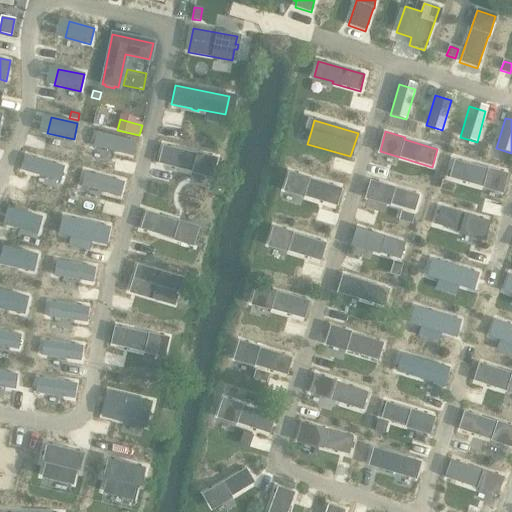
[(97,132),(94,147),(132,156),(135,142),(97,132)]
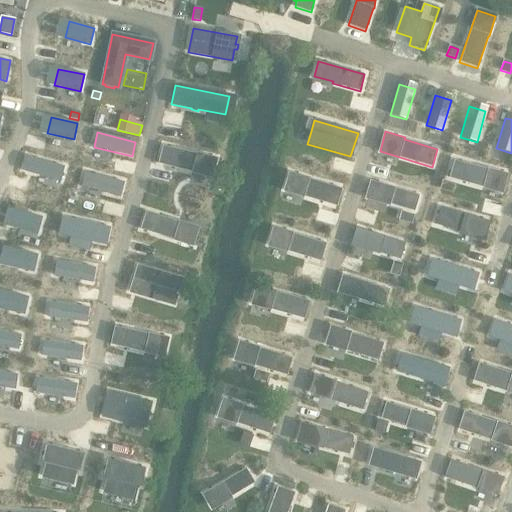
[(162,146),(157,164),(191,172),(192,171),(211,176),(215,157),(196,153),(196,154),(162,146)]
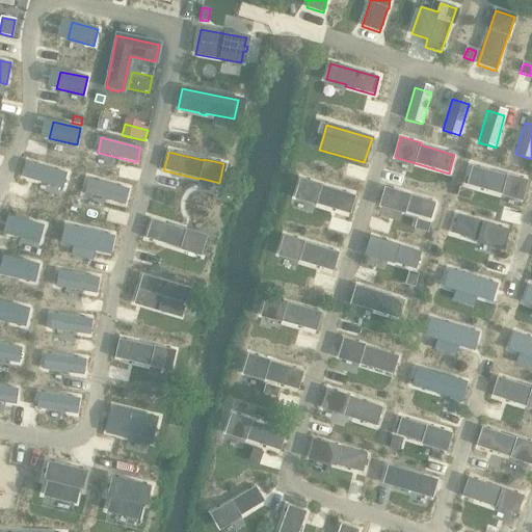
[(27,162),(23,177),(62,188),(67,174),(27,162)]
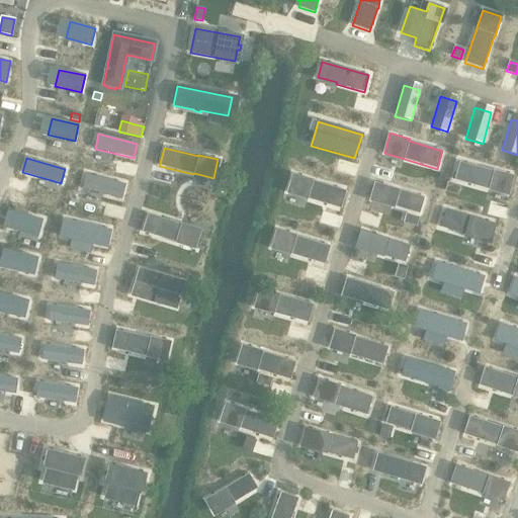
[(459,162),(454,180),(486,189),(505,194),(510,174),(492,169),(491,171),(459,162)]
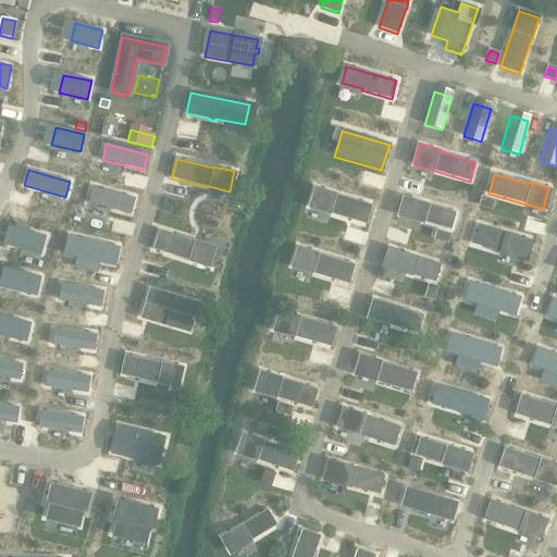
[(316,186),(309,207),(366,225),(372,206),(336,195),(337,193),(316,186)]
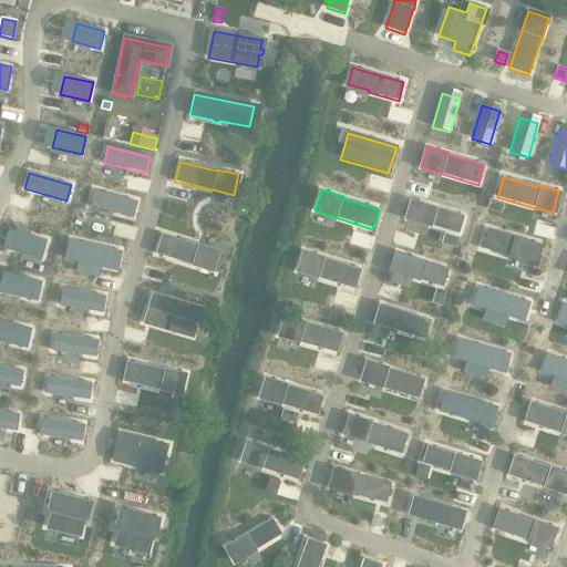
[(94,191),(90,207),(130,217),(133,216),(135,205),(134,202),(94,191)]
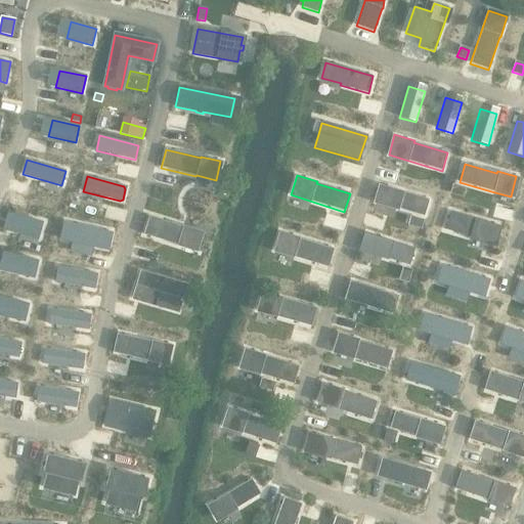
[(377,185),(372,204),(396,211),(397,209),(424,217),(429,200),(377,185)]
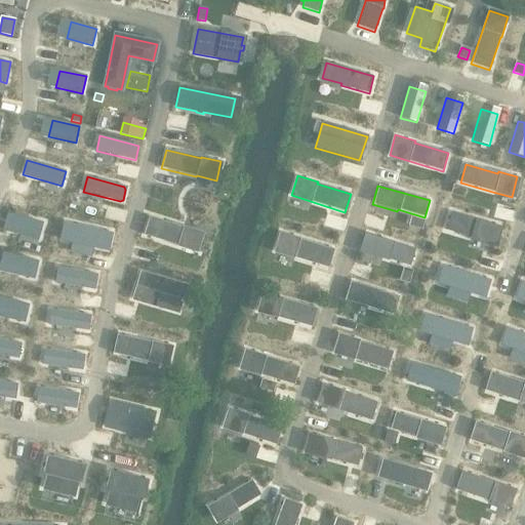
[(454,186),(451,194),(461,197),(463,189),(454,186)]
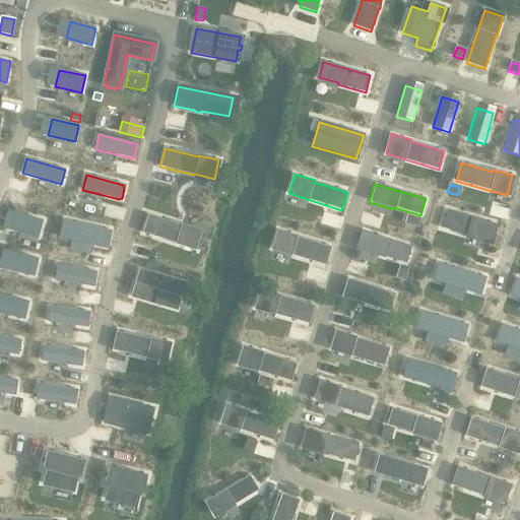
[(447,210),(442,229),(464,235),(491,242),(496,223),(447,210)]
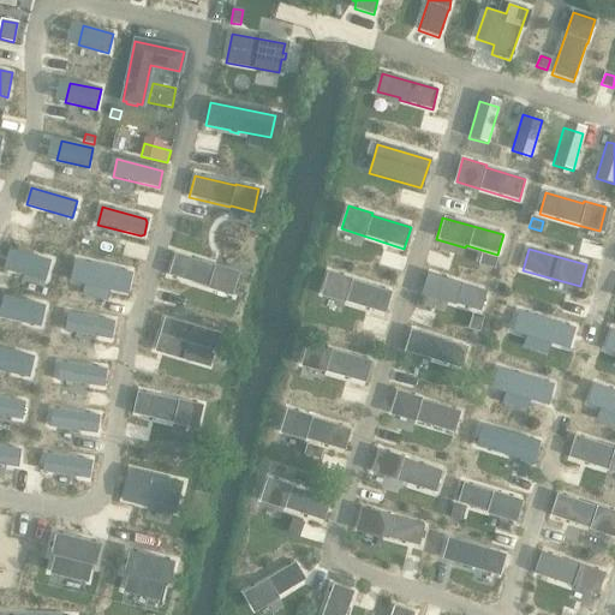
[(16,251),(10,272),(45,281),(51,262),(16,251)]
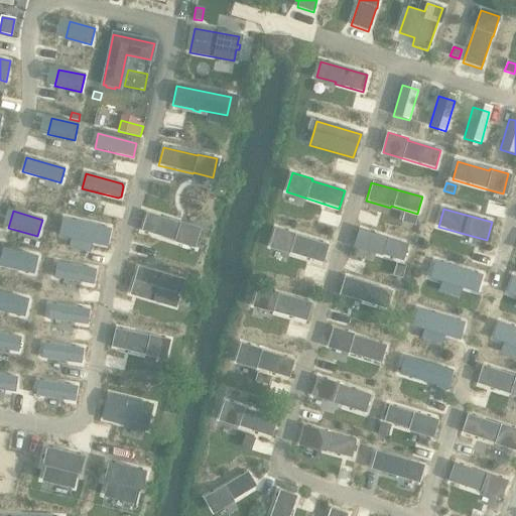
[(146,213),(141,231),(196,247),(194,246),(199,229),(179,224),(180,223),(146,213)]
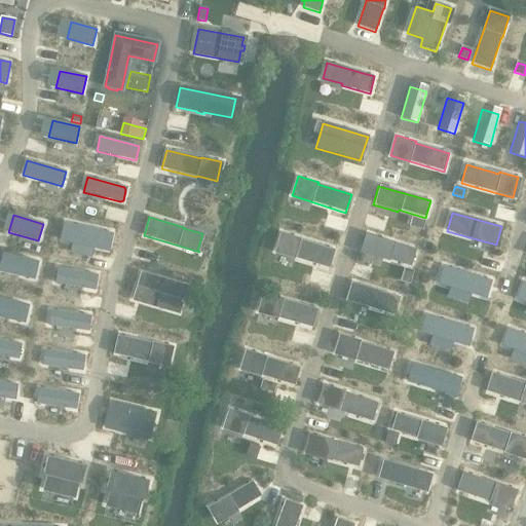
[(412,218),(410,226),(422,229),(424,221),(412,218)]
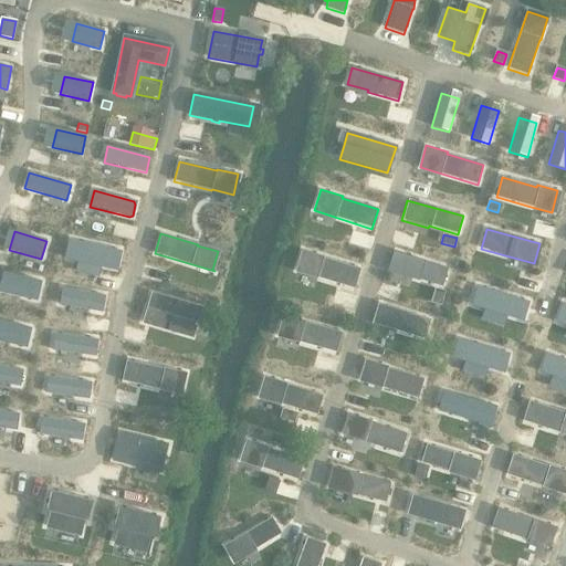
[(69,240),(65,259),(116,270),(121,252),(69,240)]
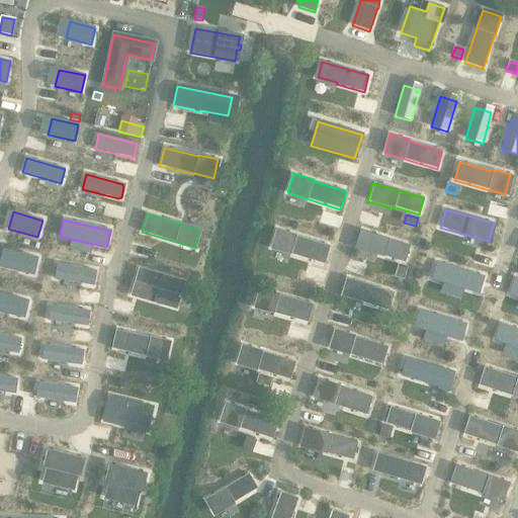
[(277,229),(271,248),(325,265),(330,247),(296,237),(297,235),(277,229)]
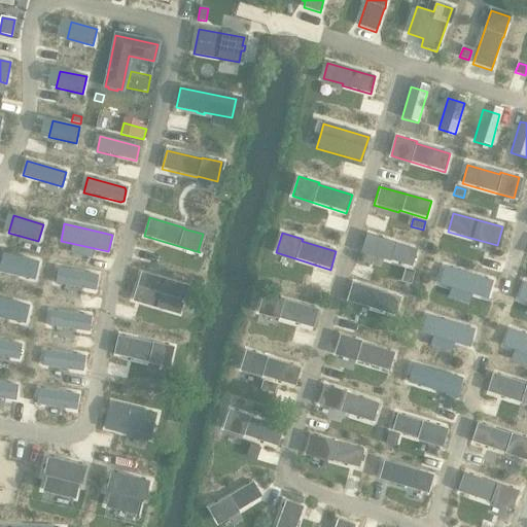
[(363,235),(358,252),(388,261),(388,260),(412,268),(417,250),(363,235)]
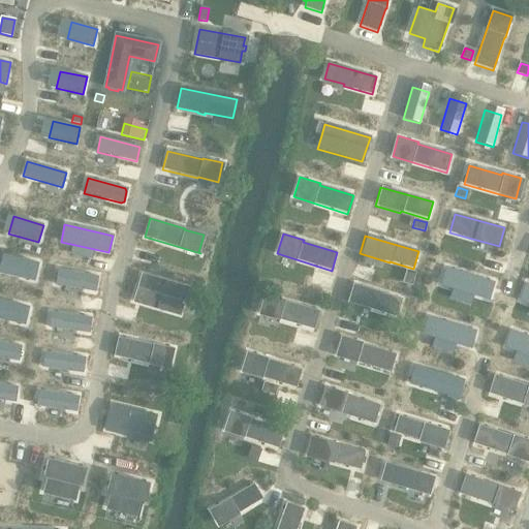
[(9,257),(5,274),(35,281),(38,263),(9,257)]
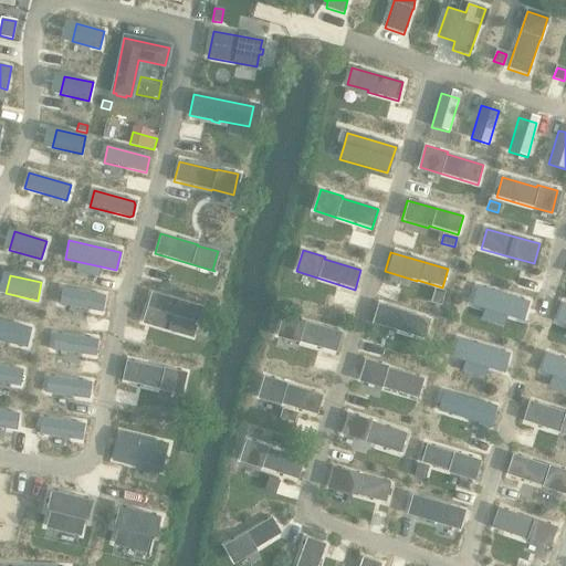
[(478,287),(472,305),(523,321),(528,303),(478,287)]
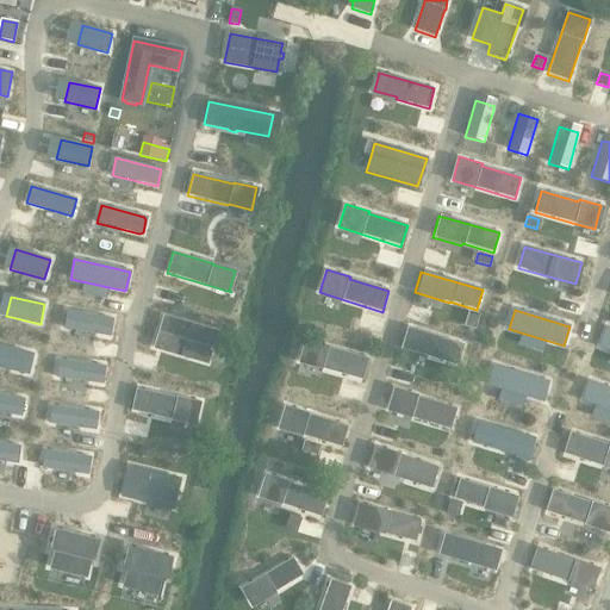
[(67,311),(63,328),(110,337),(113,319),(67,311)]
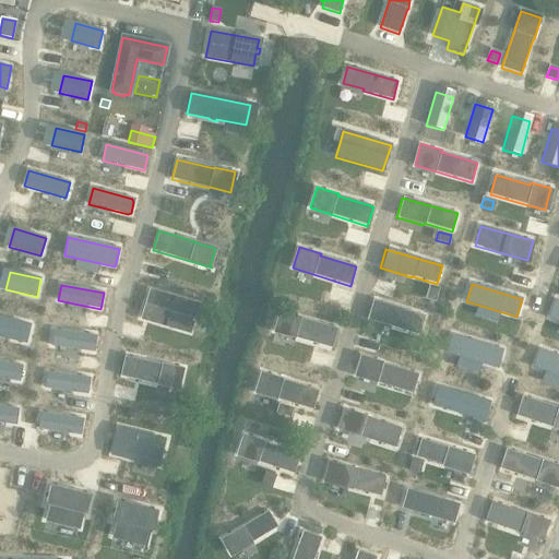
[(429,286),(425,298),(435,301),(439,288),(429,286)]
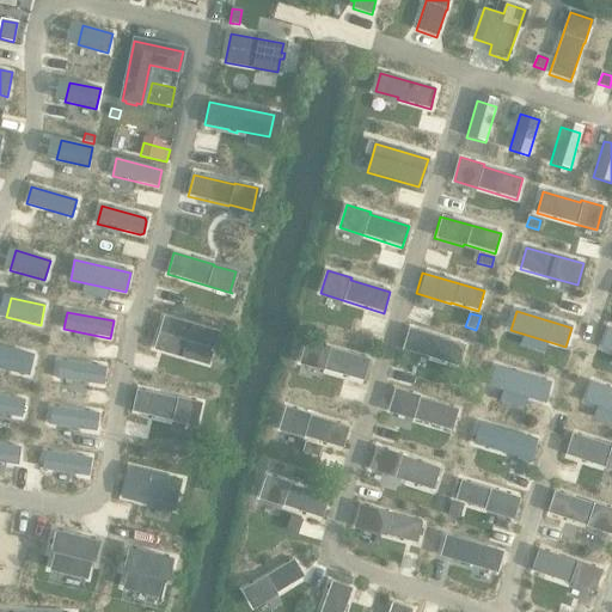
[(164,319),(155,348),(207,363),(215,335),(164,319)]
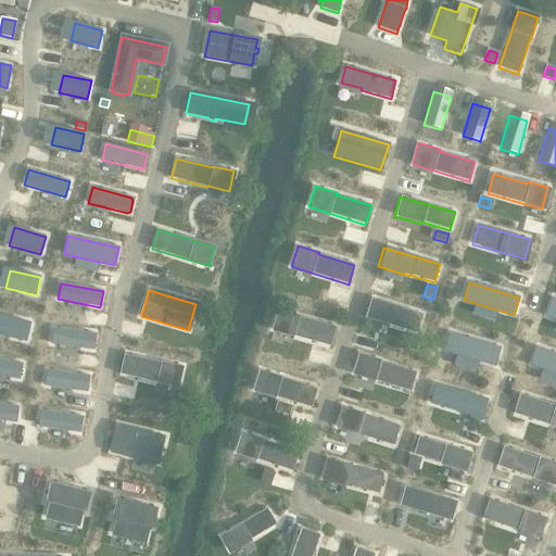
[(371,300),(366,317),(388,324),(416,332),(421,315),(371,300)]
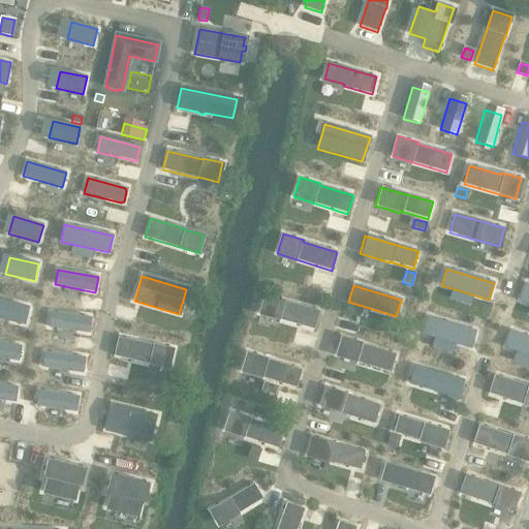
[(528,286),(525,285),(520,302),(528,305),(528,286)]
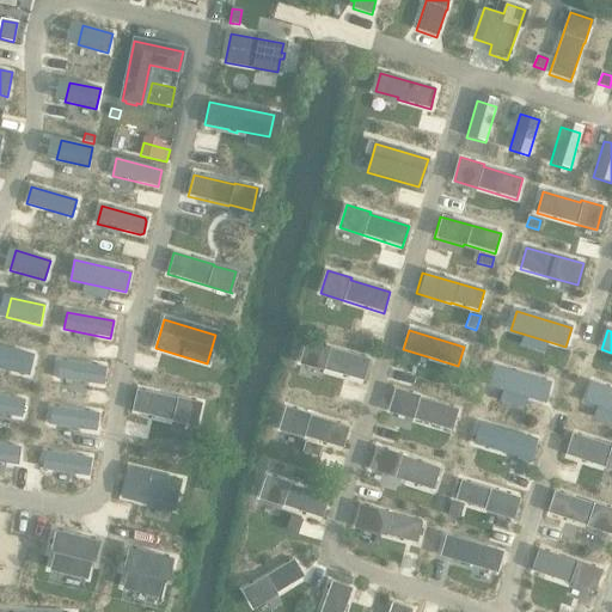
[(308,340),(301,362),(363,381),(369,360),(331,349),(331,346),(308,340)]
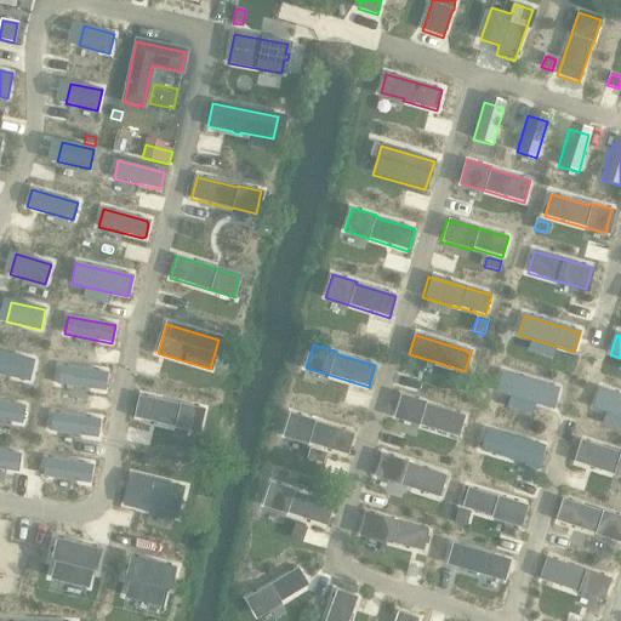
[(0,352),(0,375),(29,382),(34,362),(0,352)]
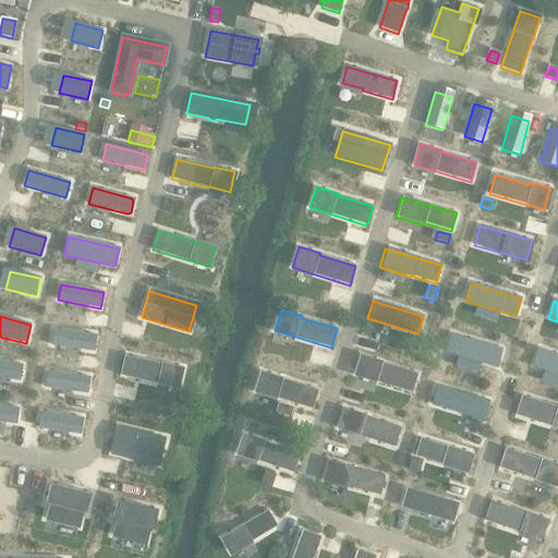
[(53,329),(51,346),(94,351),(96,336),(53,329)]
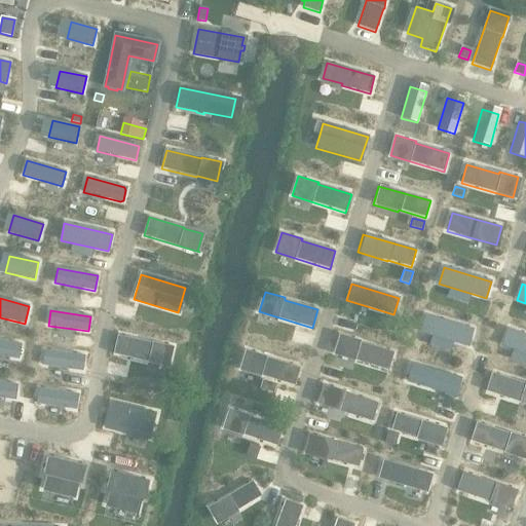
[(425,315),(420,333),(467,346),(473,330),(425,315)]
